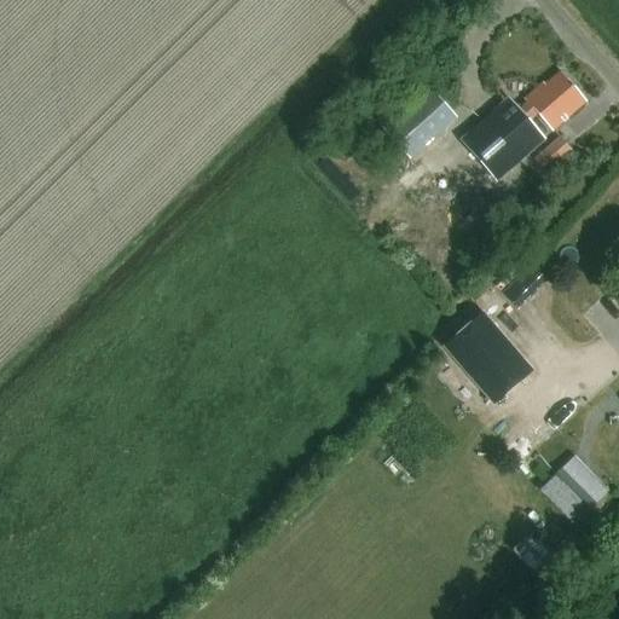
[(543,82),(524,99),(525,99),(534,111),(553,131),(586,100),(561,71),(545,85),(543,82)]
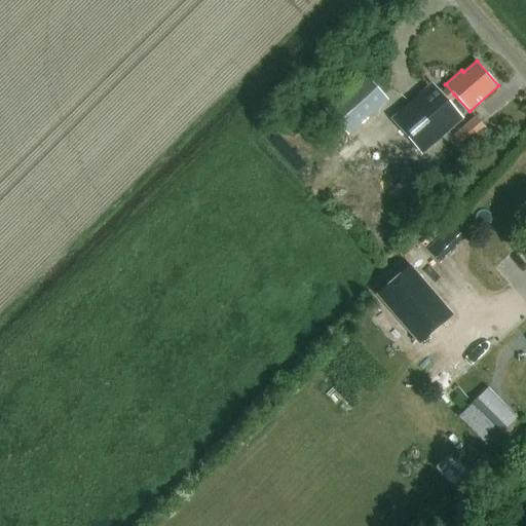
[(348,135),(387,100),(362,71),(323,106),(348,135)]
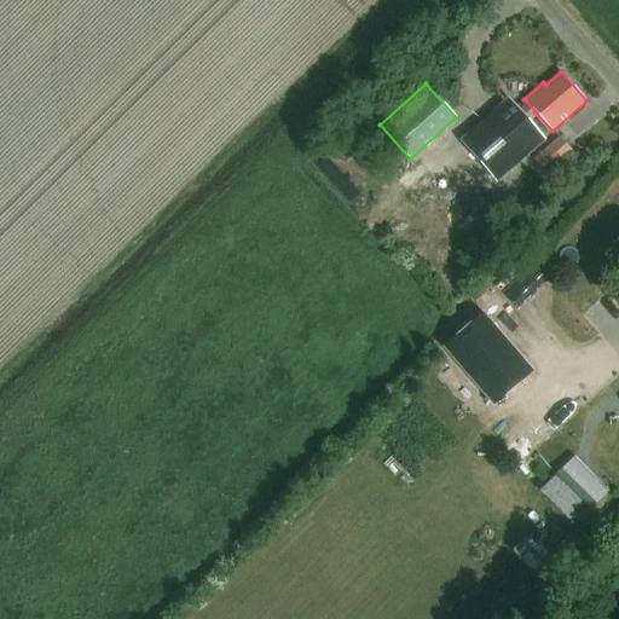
[(534,111),(525,99),(515,108),(509,100),(462,143),(497,183),(544,140),(526,120),(534,111)]
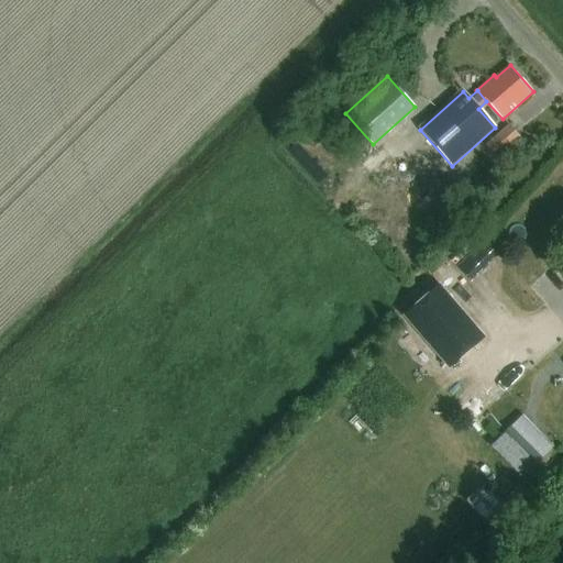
[(508,124),(485,144),(496,157),(520,138),(508,124)]
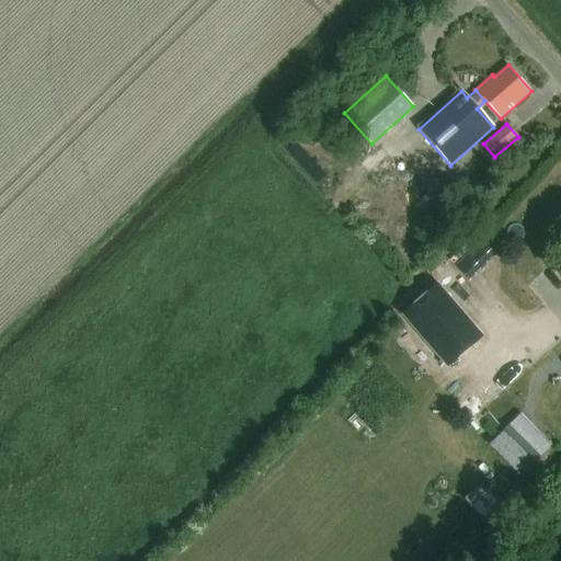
[(460,266),(468,276),(501,253),(493,243),(460,266)]
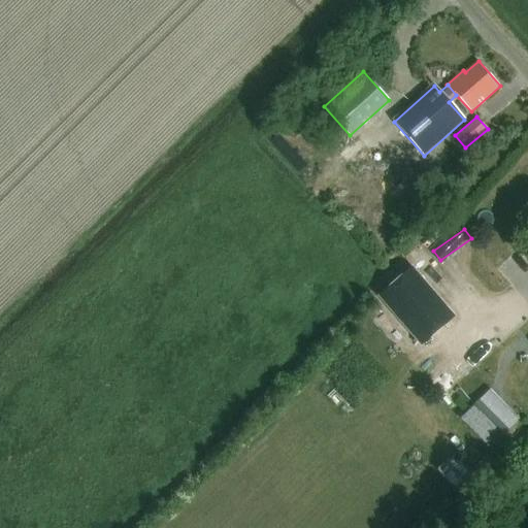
[(460,261),(477,245),(470,238),(453,254),(460,261)]
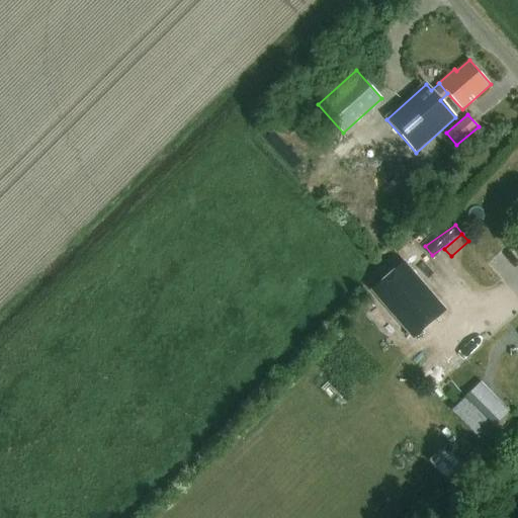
[(444,311),(404,263),(371,290),(413,338),(444,311)]
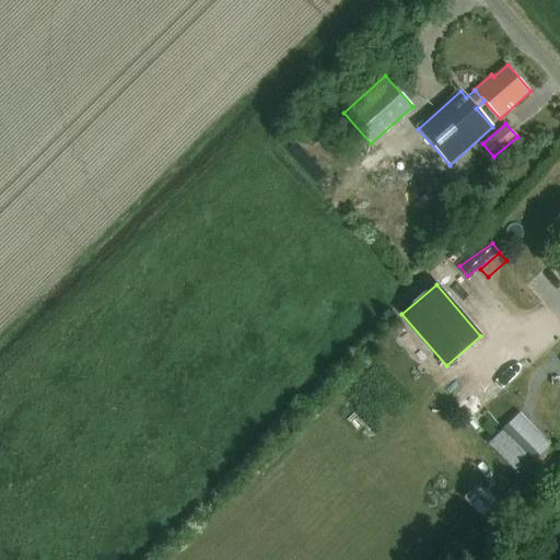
[(538,455),(508,423),(487,443),(517,475),(538,455)]
